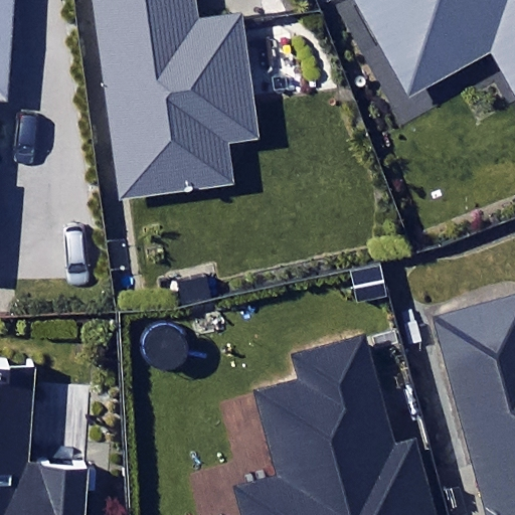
[(0,0),(0,98),(9,99),(16,0),(0,0)]
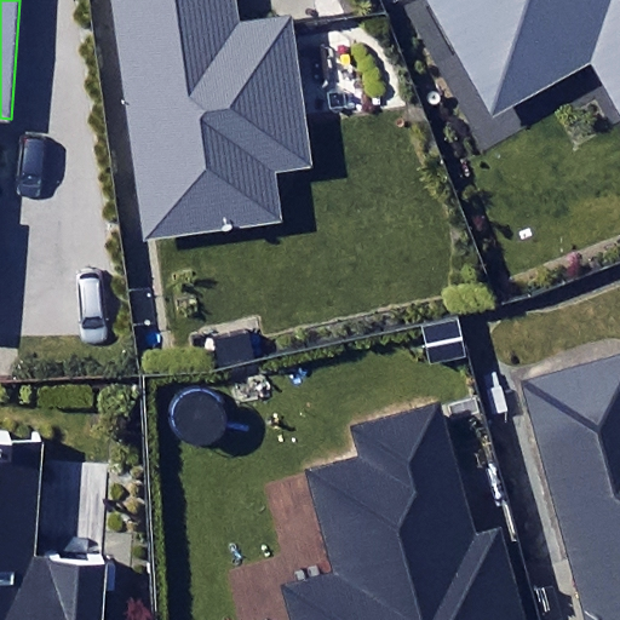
[(112,0),(148,244),(282,223),(275,174),(316,168),(293,10),(239,17),(235,0),(112,0)]
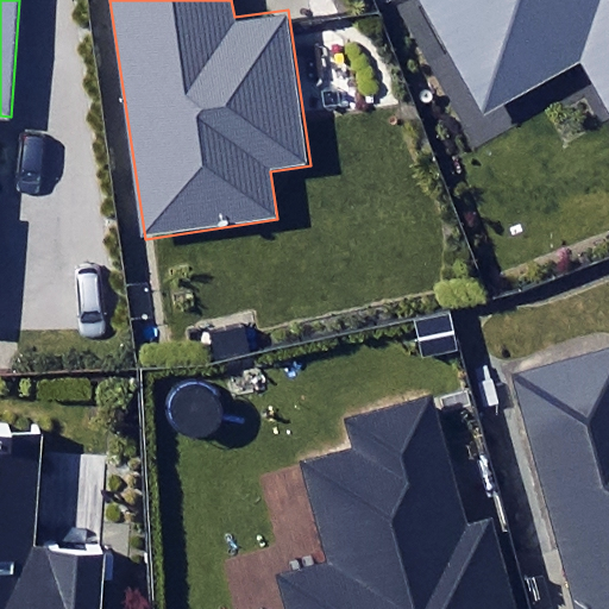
[(608,0),(412,0),(483,123),(578,68),(608,123),(608,0)]
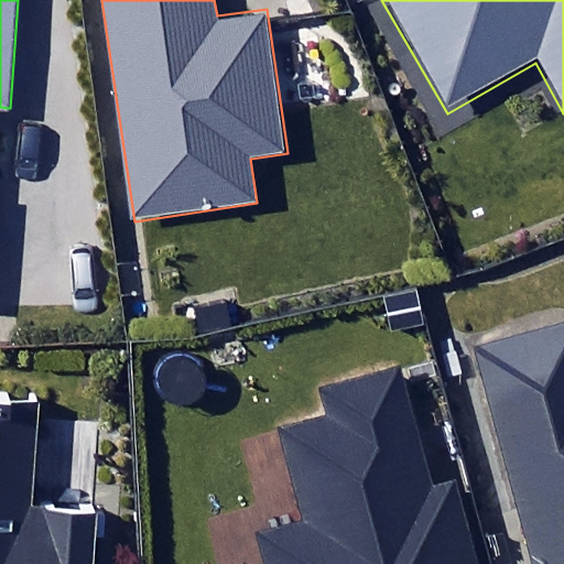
[(391,332),(425,325),(416,289),(384,295),(391,332)]
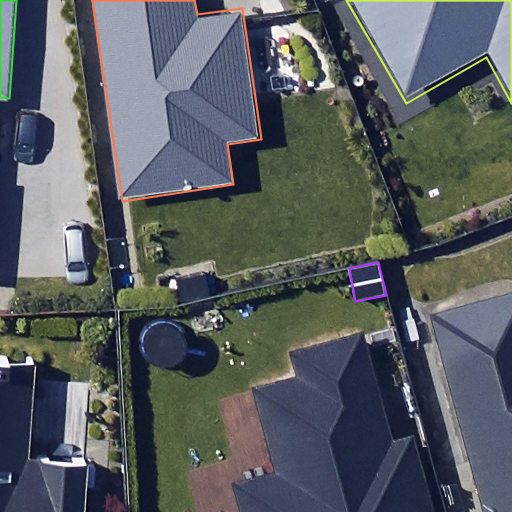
[(511,511),(511,296),(433,317),(483,511),(511,511)]
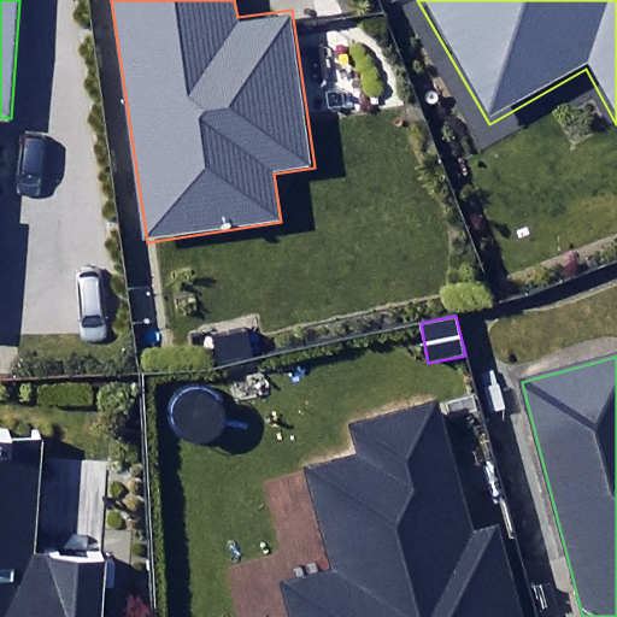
[(529,616),(504,521),(471,529),(436,401),(351,424),(359,457),(304,471),(330,569),(278,582),(287,616),(529,616)]
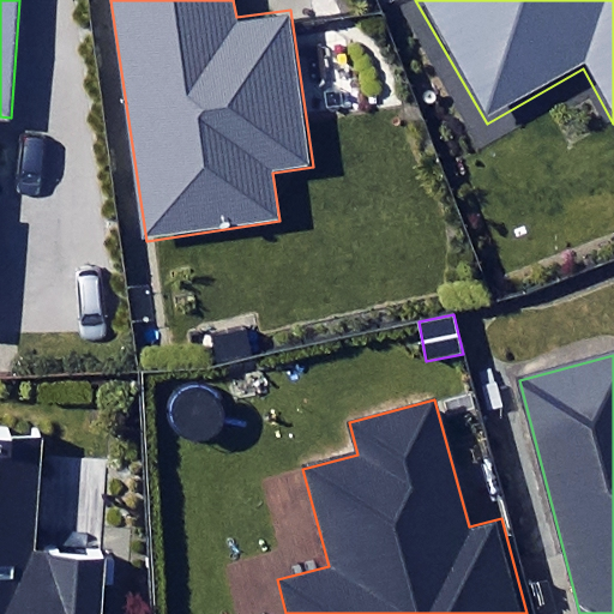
[(104,613),(109,559),(36,554),(44,438),(0,434),(0,613),(104,613)]
